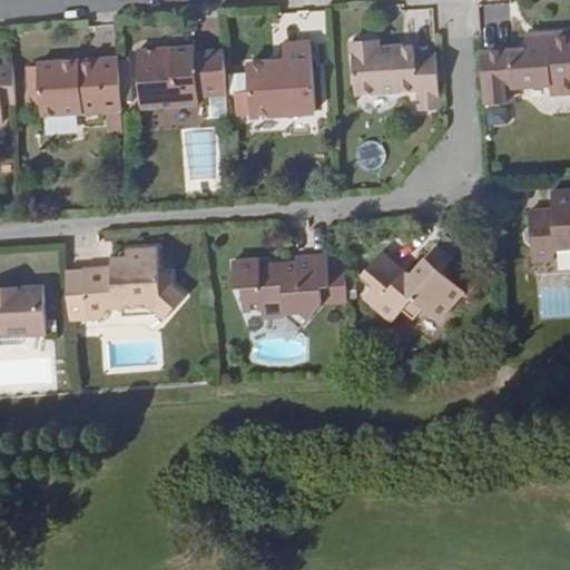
[(481,52),(483,90),(485,90),(485,106),(503,105),(502,89),(551,86),(551,96),(569,94),(569,31),(533,35),(534,41),(529,49),(481,52)]
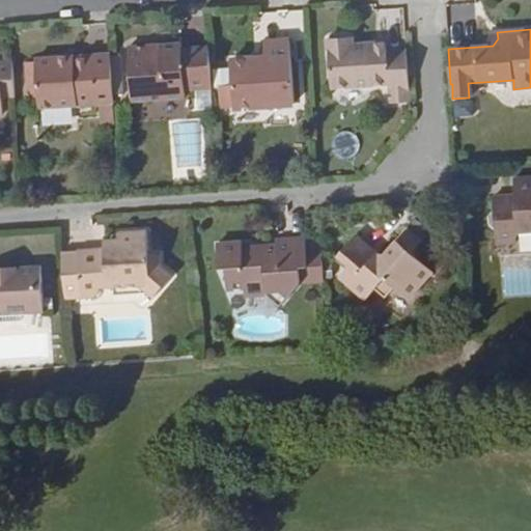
[(354,37),(327,38),(332,89),(388,85),(389,104),(410,103),(407,51),(387,53),(386,43),(354,44),(354,37)]
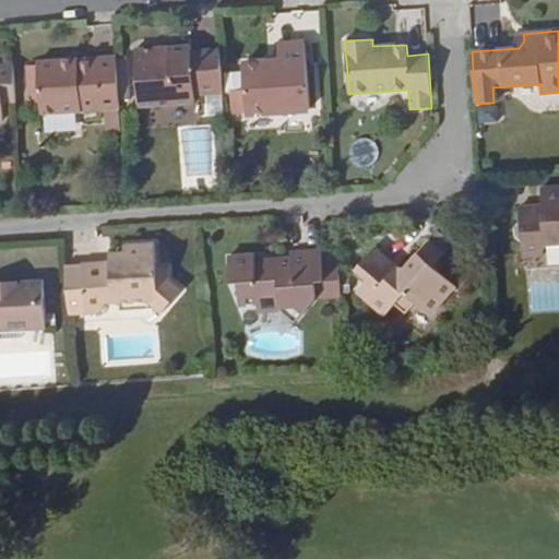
[(278,60),(242,62),(245,92),(247,114),(247,115),(310,110),(306,42),(277,44),(278,60)]
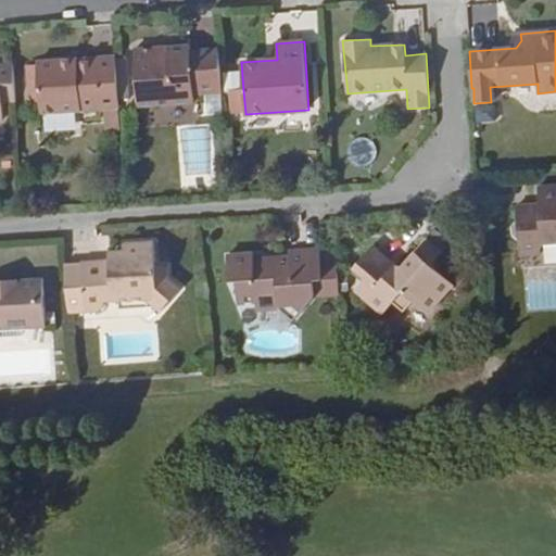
[(153,48),(134,49),(138,108),(194,103),(193,96),(222,92),(218,49),(191,51),(190,46),(167,47),(167,53),(154,54),(153,48)]
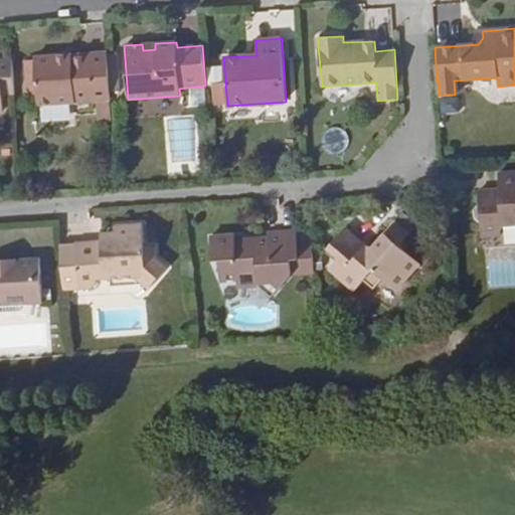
[(72,54),(33,56),(33,60),(36,98),(37,106),(111,101),(109,74),(108,54),(108,51),(92,53),(93,58),(72,59),(72,54)]
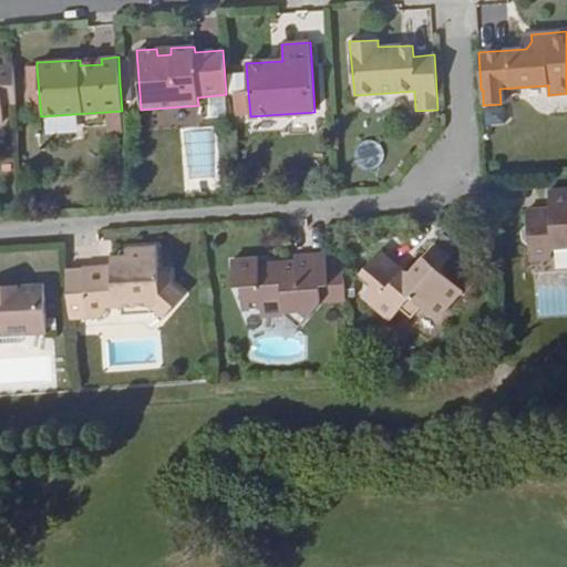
[(119,60),(120,82),(129,82),(126,60),(119,60)]
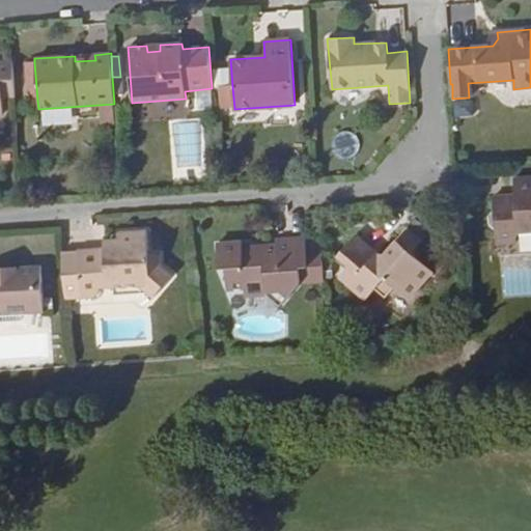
[(0,115),(3,115),(2,100),(2,94),(15,92),(12,61),(0,61),(0,115)]
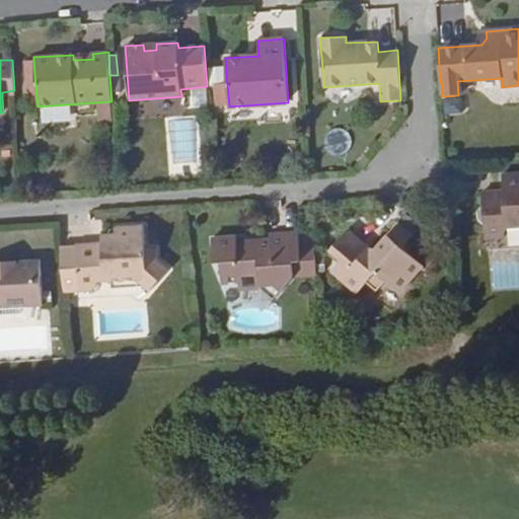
[(33,61),(25,61),(27,98),(36,98),(33,61)]
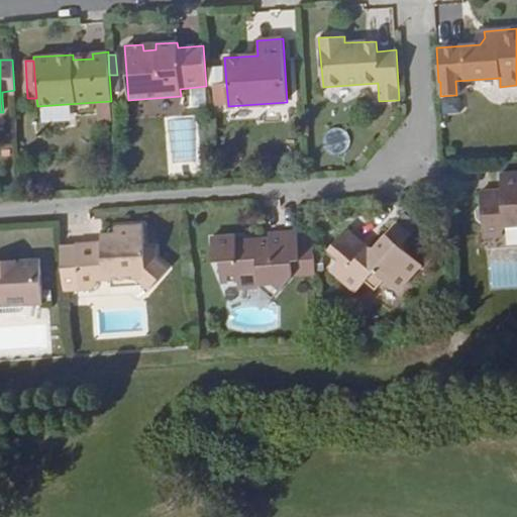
[(226,85),(218,86),(219,105),(228,105),(226,85)]
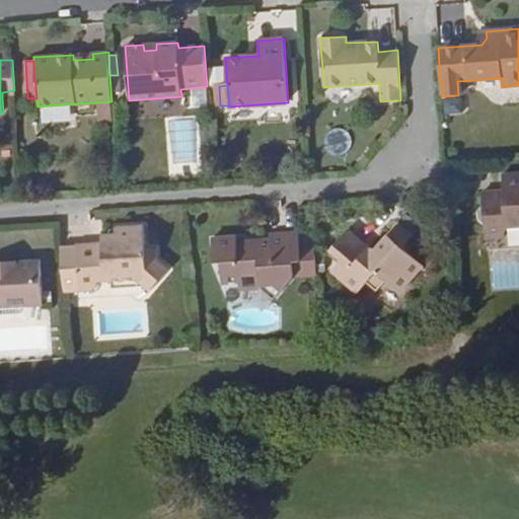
[(518,173),(503,175),(504,192),(499,192),(499,198),(483,199),(483,206),(478,212),(478,220),(485,225),(485,238),(505,237),(504,232),(507,229),(518,228),(518,173)]
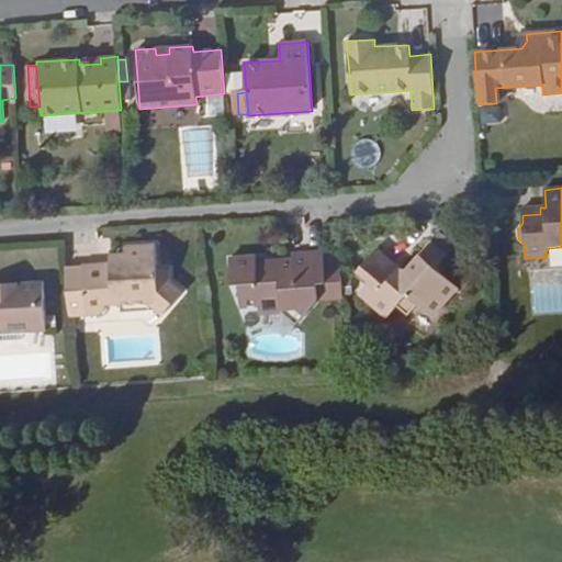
[(378,248),(358,271),(370,282),(359,294),(386,318),(396,306),(398,303),(412,302),(416,305),(434,318),(459,289),(439,272),(439,263),(447,254),(431,240),(418,256),(422,259),(412,270),(406,269),(402,268),(378,248)]
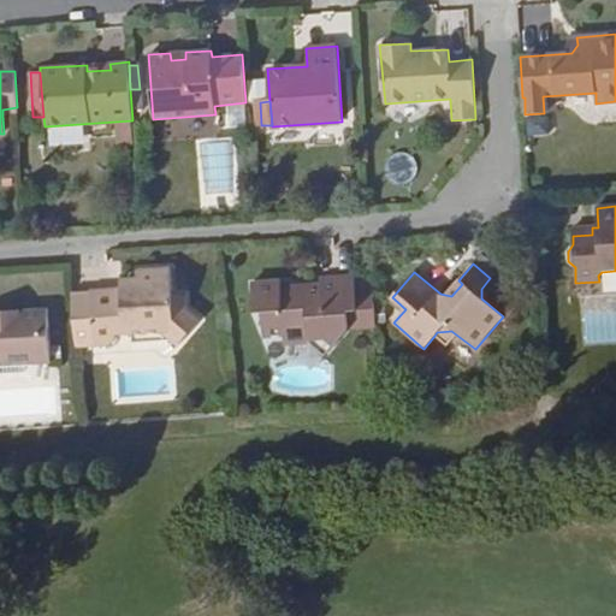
[(76,348),(94,347),(110,347),(114,336),(161,333),(177,347),(201,319),(187,308),(184,295),(171,295),(170,268),(137,270),(137,277),(137,282),(131,286),(122,288),(89,290),(72,292),(76,348)]
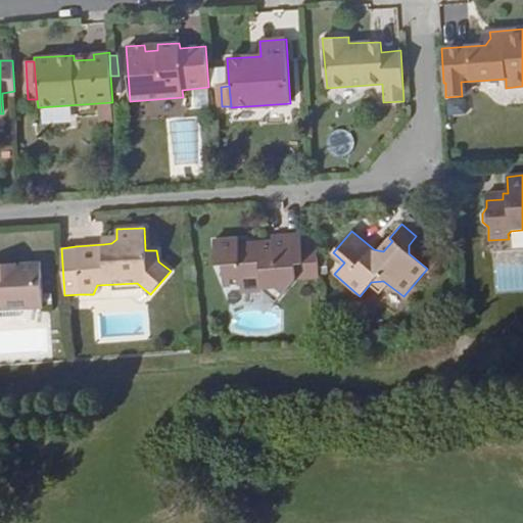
[(102,236),(103,244),(111,243),(116,239),(116,235),(102,236)]
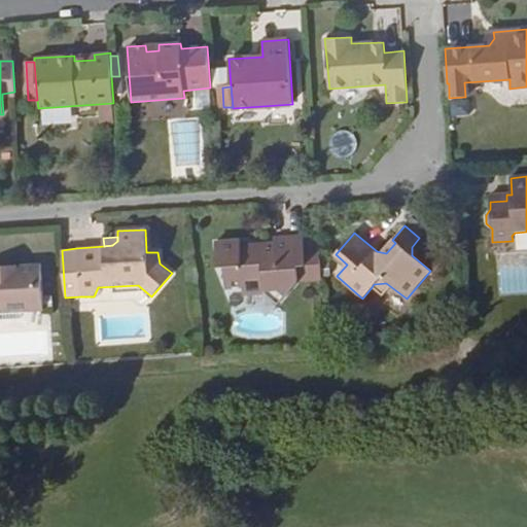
[(241,241),(214,242),(216,268),(223,267),(225,287),(242,286),(242,294),(264,293),(264,290),(276,290),(284,296),(299,280),(296,266),(305,266),(303,237),(274,239),(274,245),(241,247),(241,241)]
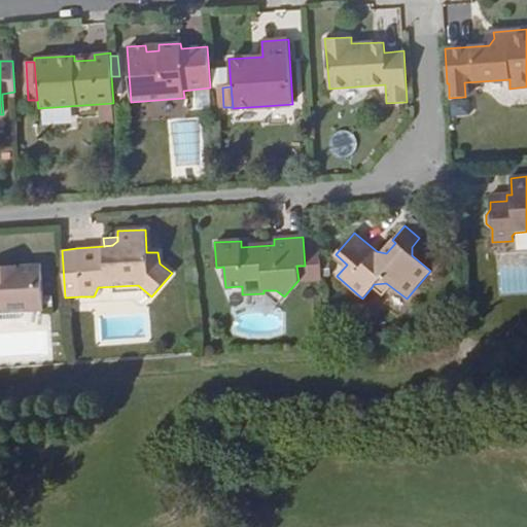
[(392,240),(381,252),(386,253),(395,243),(392,240)]
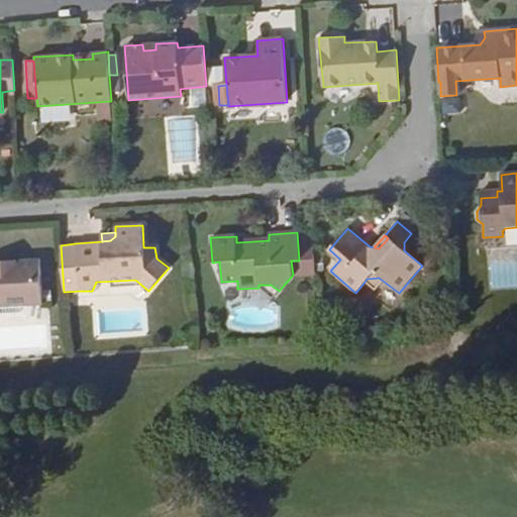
[(0,299),(19,299),(26,304),(26,306),(42,305),(40,257),(0,260),(0,299)]
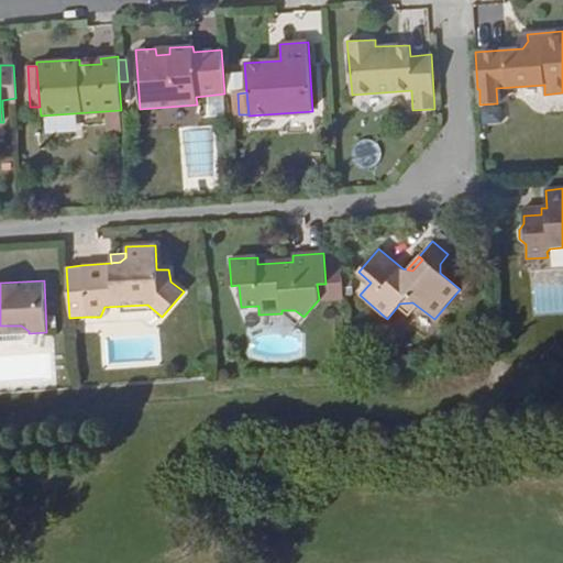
[(399,304),(397,307),(409,316),(417,306),(412,302),(399,304)]
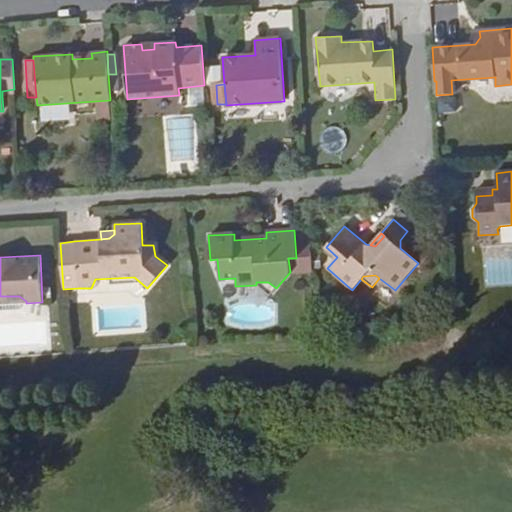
[(256,282),(256,285),(270,295),(276,288),(268,282),(256,282)]
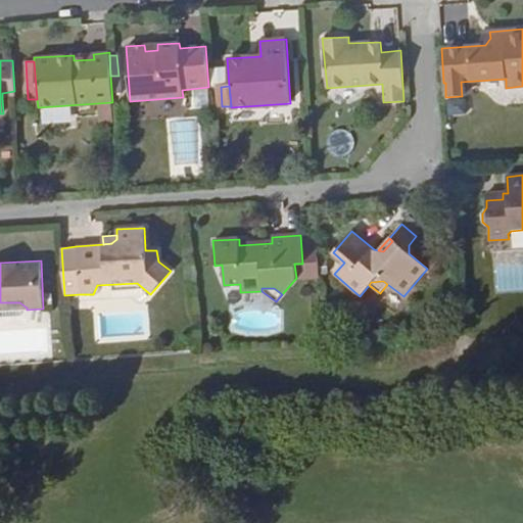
[(19,302),(0,302),(0,311),(27,310),(27,307),(19,302)]
